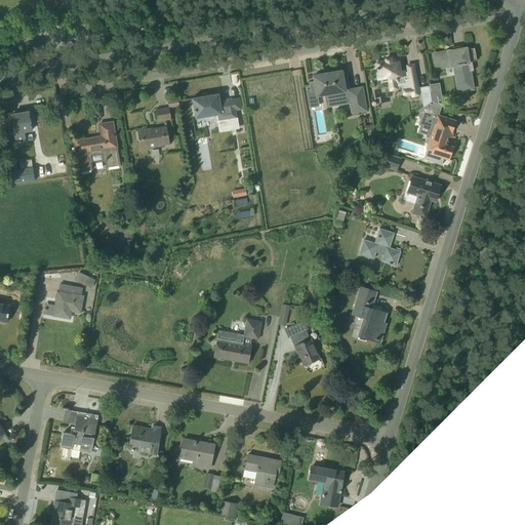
[(476,62),(474,48),(460,50),(459,47),(452,48),(452,52),(434,55),(437,71),(451,68),(456,94),(474,91),(471,73),(473,72),(472,62),(476,62)]
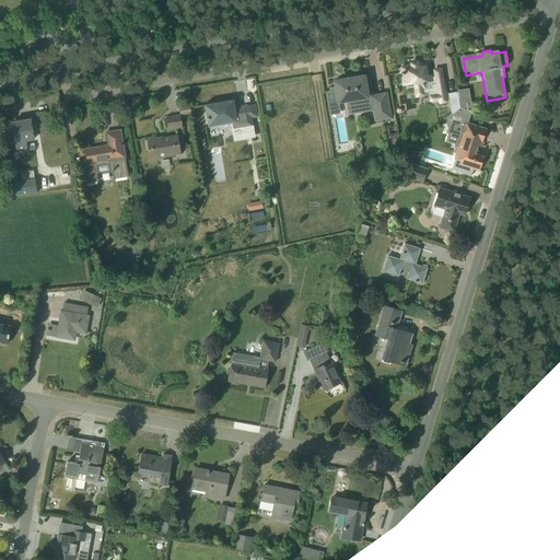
[(408,90),(415,89),(417,100),(427,97),(426,93),(429,92),(431,103),(439,102),(439,105),(447,103),(442,76),(431,78),(431,76),(427,77),(424,65),(398,70),(401,88),(408,86),(408,90)]
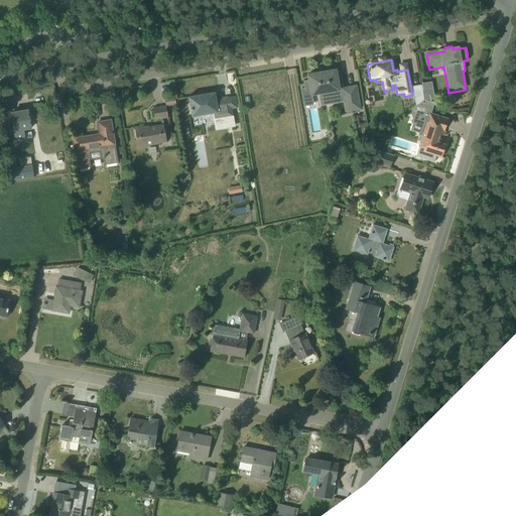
[(352,114),(359,112),(359,110),(360,110),(356,86),(343,89),(340,71),(336,72),(336,71),(307,75),(308,81),(302,82),(304,89),(300,89),(303,107),(312,105),(310,96),(318,95),(320,106),(343,102),(345,112),(352,111),(352,114)]
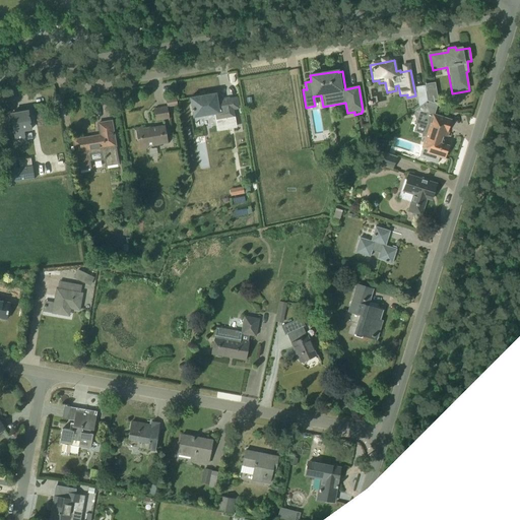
[(425,85),(427,101),(435,104),(434,101),(438,101),(435,83),(425,85)]
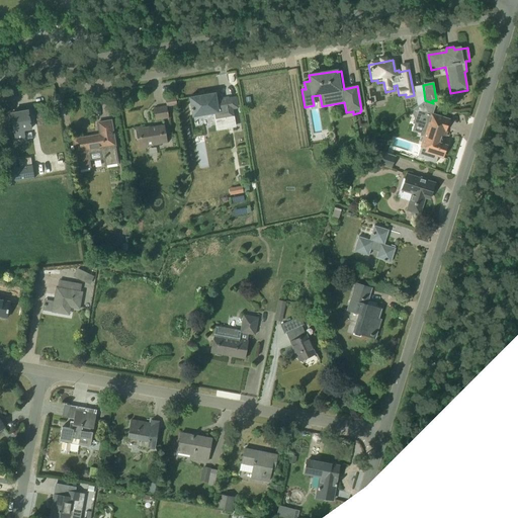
[(425,100),(423,85),(414,87),(417,106),(425,100)]
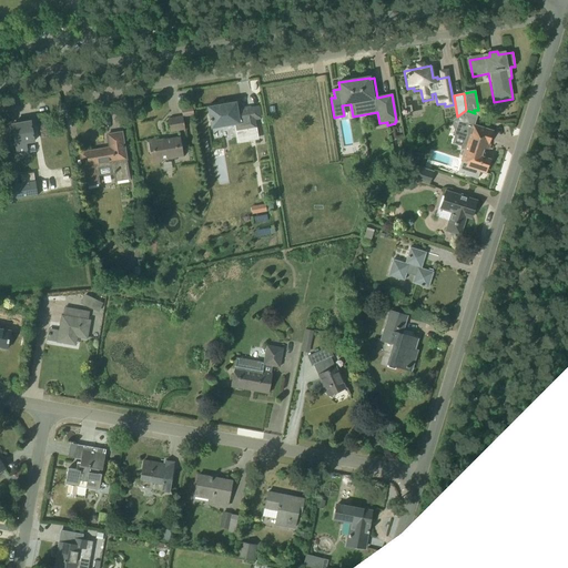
[(206,108),(211,129),(221,128),(221,129),(231,128),(230,125),(234,125),(235,132),(255,128),(254,120),(261,119),(259,107),(242,110),(237,111),(235,102),(206,108)]
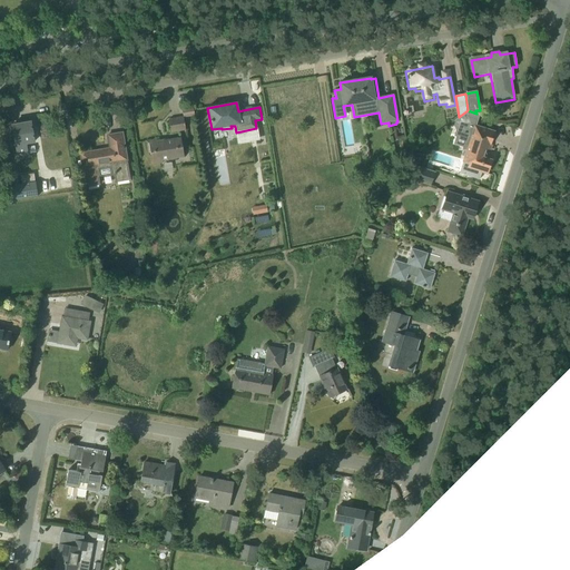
[(468,168),(487,174),(491,160),(485,158),(487,149),(490,149),(491,146),(490,145),(494,133),(475,126),(480,115),(477,114),(468,110),(459,117),(451,124),(455,130),(453,136),(455,137),(453,144),(462,148),(462,149),(465,151),(462,163),(469,164),(468,168)]
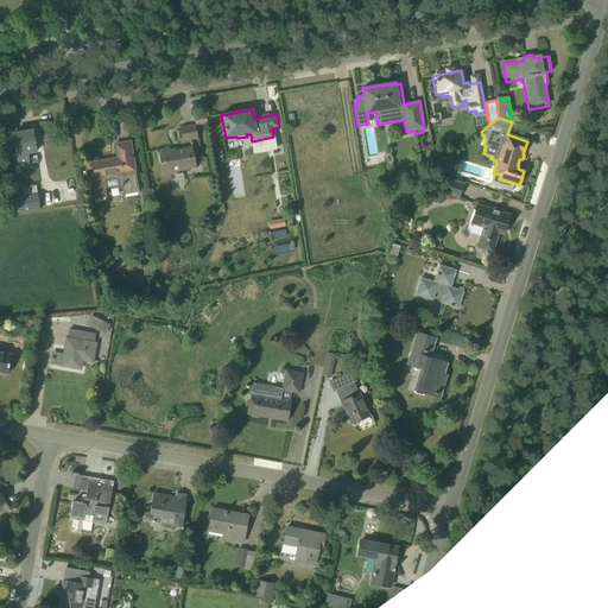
[(196,125),(181,127),(183,143),(198,140),(196,125)]
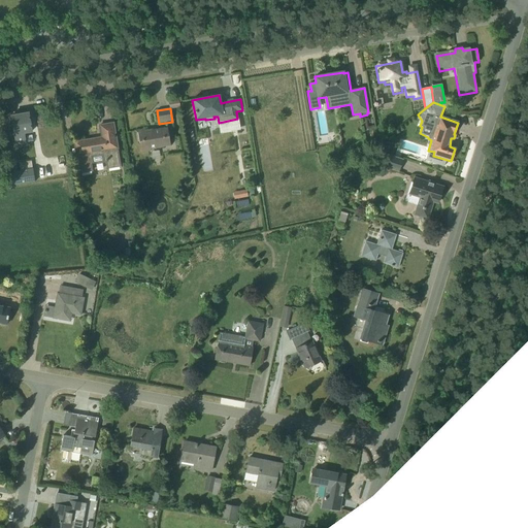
[(32,131),(29,113),(10,116),(15,146),(27,144),(25,132),(32,131)]
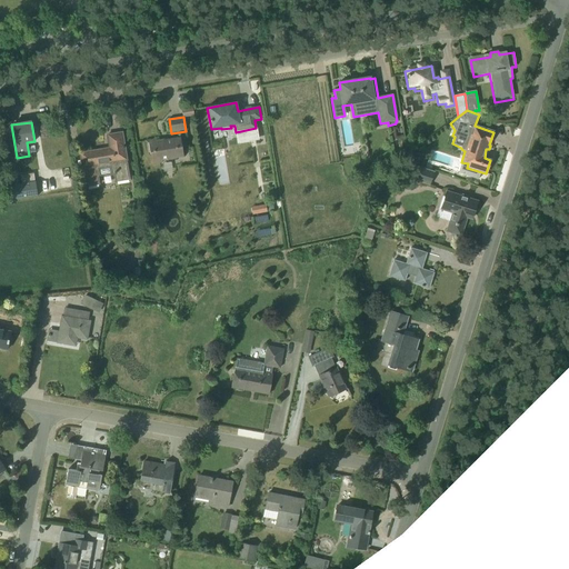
[(107,136),(109,148),(80,152),(86,188),(100,186),(99,177),(113,175),(115,182),(129,180),(121,133),(107,136)]
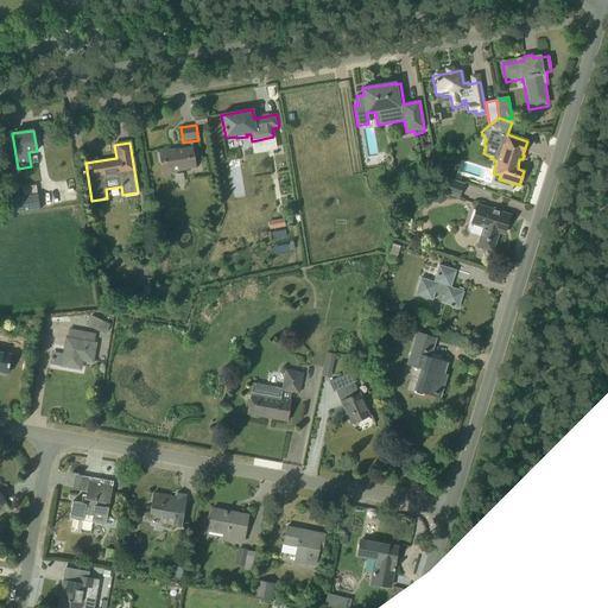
[(166,149),(156,151),(159,177),(173,175),(172,171),(196,168),(192,147),(166,151),(166,149)]
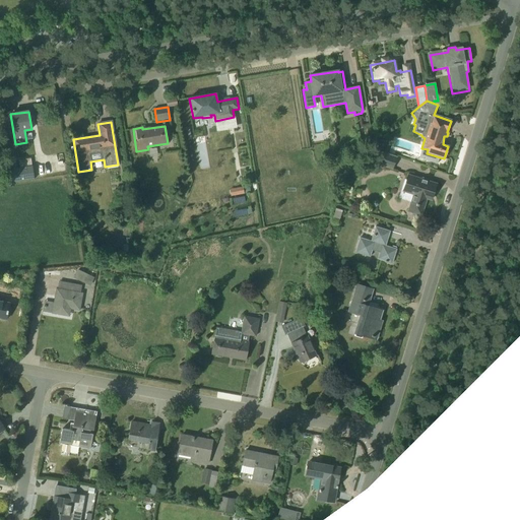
[(363,147),(358,140),(348,146),(353,154),(363,147)]
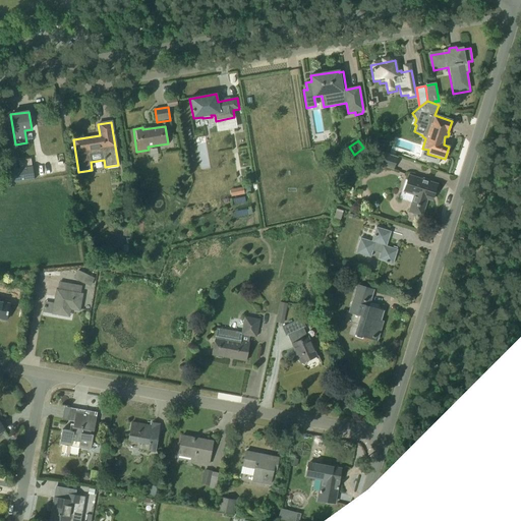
[(398,158),(383,153),(379,165),(393,170),(398,158)]
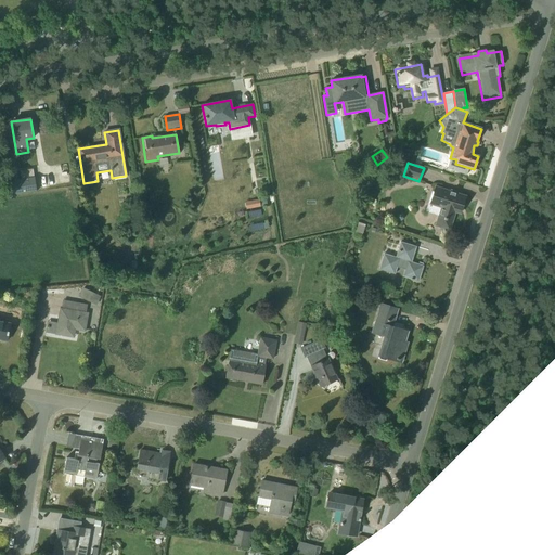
[(5,191),(7,196),(36,192),(33,169),(20,171),(21,180),(10,181),(11,190),(5,191)]
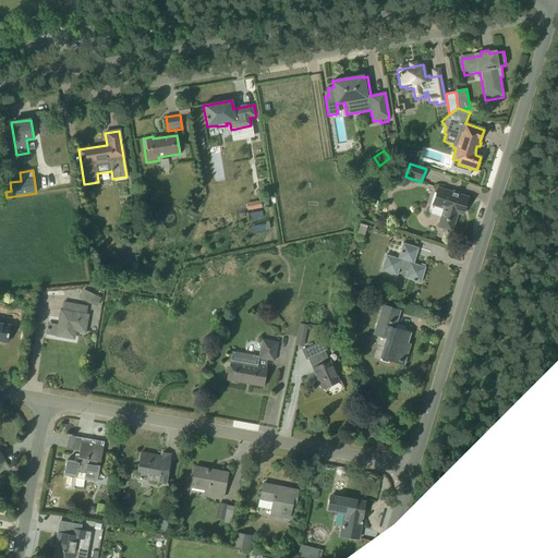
[(451,231),(458,214),(463,215),(469,197),(437,187),(435,193),(434,193),(427,213),(439,217),(437,226),(451,231)]
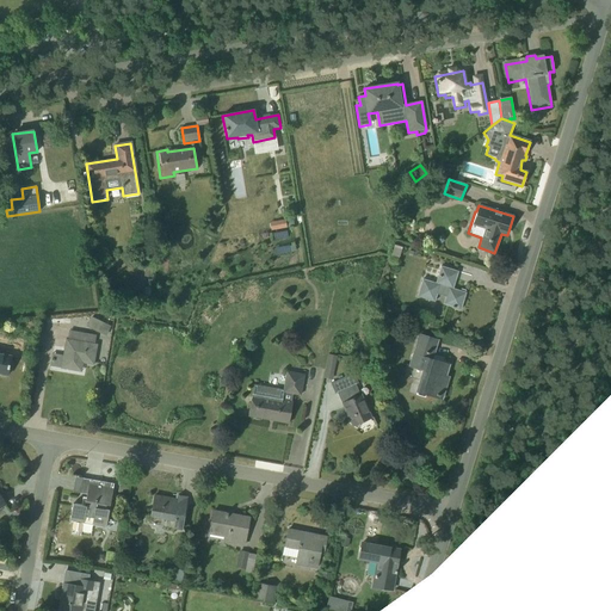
[(285,221),(270,223),(271,230),(294,227),(292,221),(285,222),(285,221)]
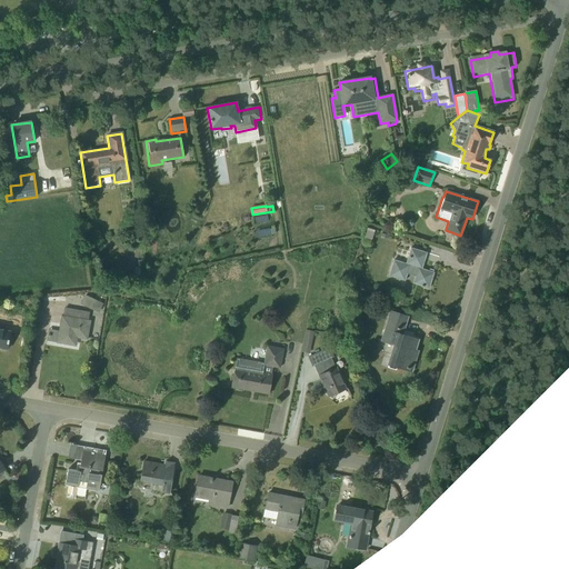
[(376,227),(369,225),(362,245),(369,247),(376,227)]
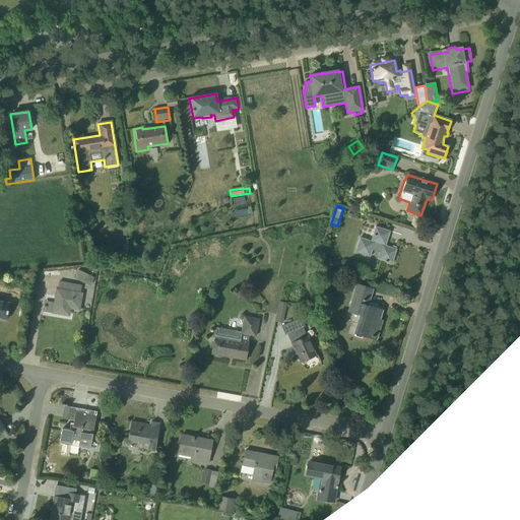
[(390,233),(375,228),(371,242),(360,238),(354,253),(369,257),(371,251),(379,253),(377,259),(392,264),(396,250),(385,246),(390,233)]
